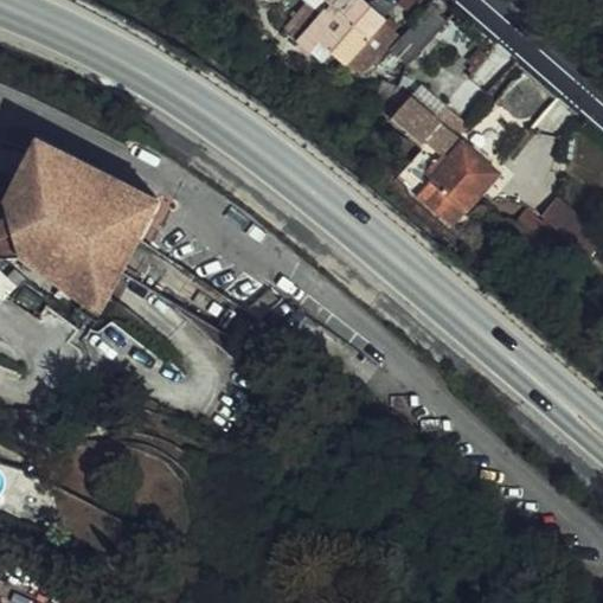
[(335,43),(352,58),(391,17),(372,0),(287,0),(276,12),(290,25),(315,43),(325,32),(335,43)]
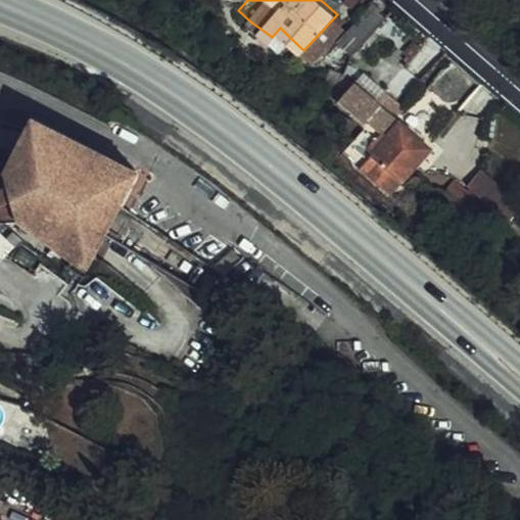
[(377,0),(370,0),(344,43),(360,51),(387,6),(377,0)]
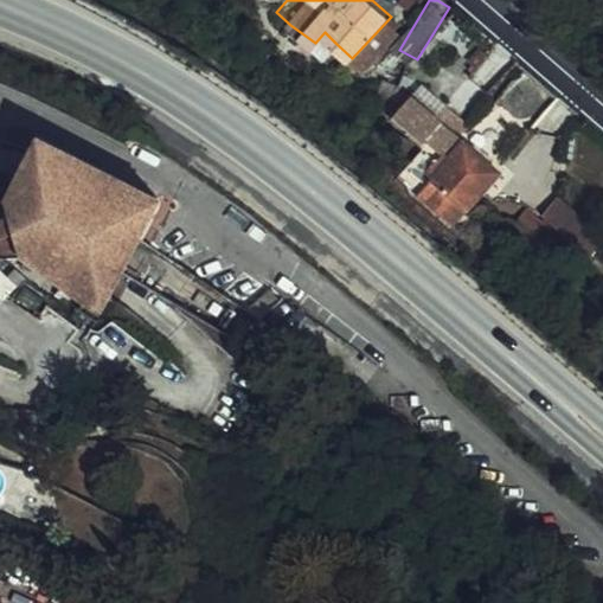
[(335,43),(325,32),(315,43),(327,52),(335,43)]
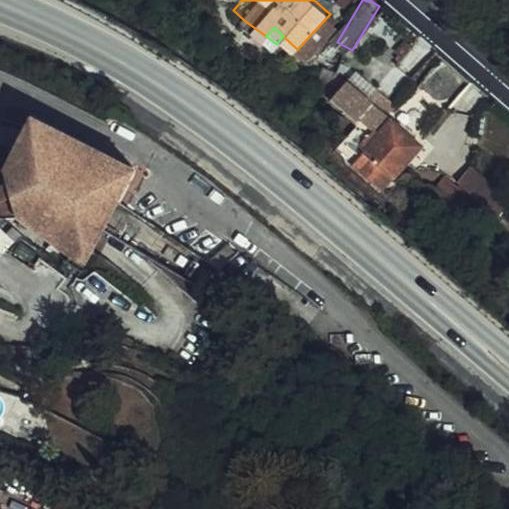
[(330,92),(337,75),(327,68),(317,84),(330,92)]
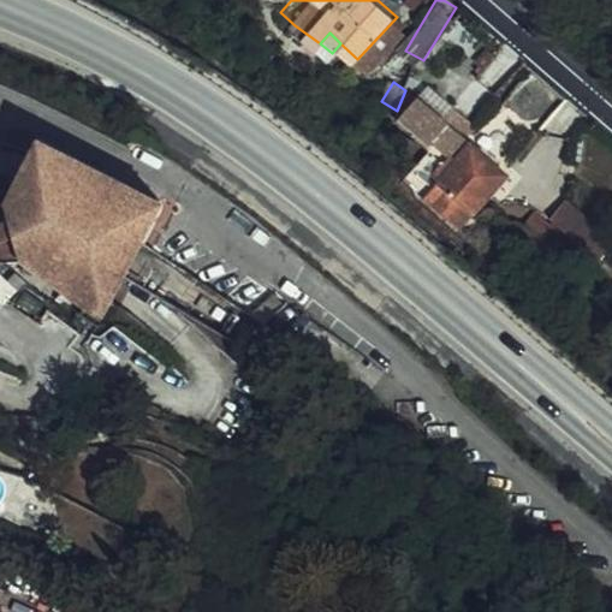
[(445,125),(457,113),(433,89),(421,101),(445,125)]
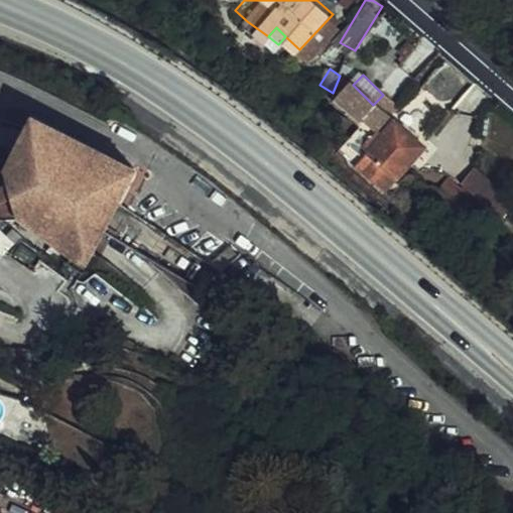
[(335,104),(360,127),(365,122),(374,112),(385,119),(395,109),(383,95),(373,105),(353,85),(335,104)]
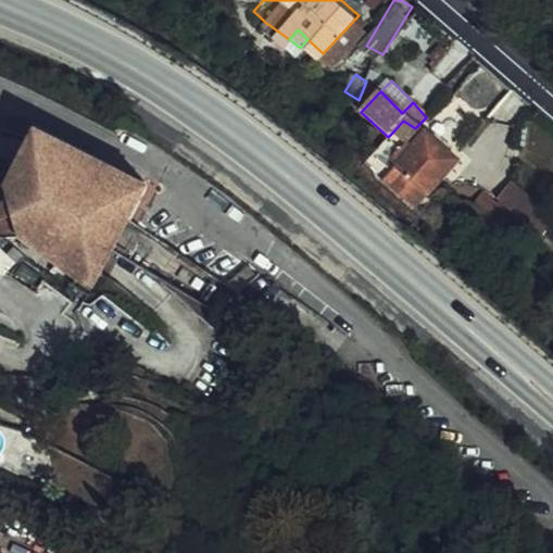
[(443,143),(459,123),(444,112),(428,132),(443,143)]
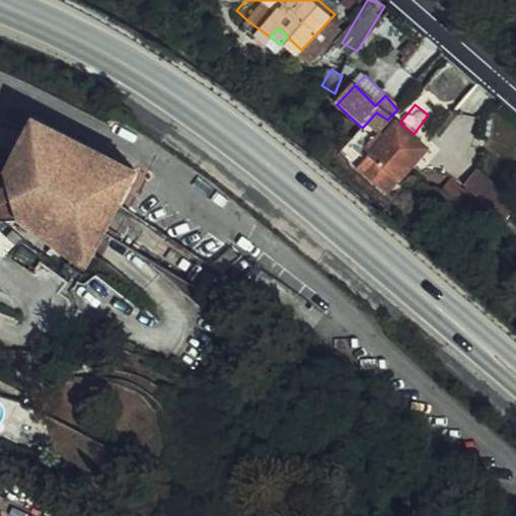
[(376,132),(387,120),(376,113),(367,123),(376,132)]
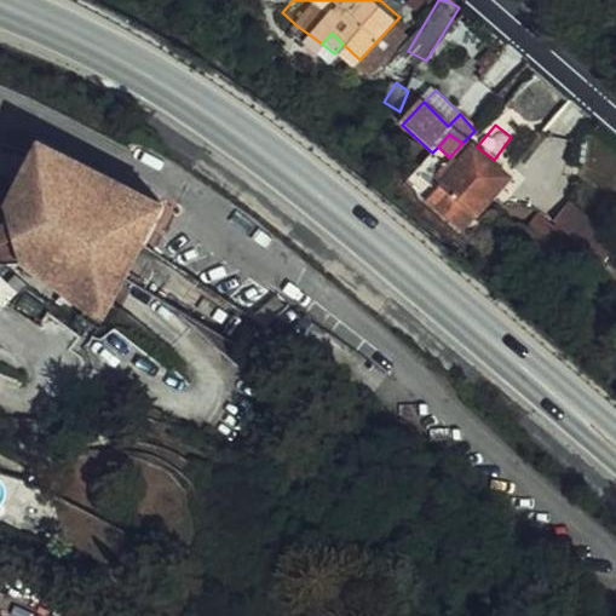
[(432,153),(426,160),(437,171),(432,177),(438,183),(424,200),(458,230),(507,174),(505,171),(472,145),(468,148),(462,143),(449,157),(438,147),(432,153)]
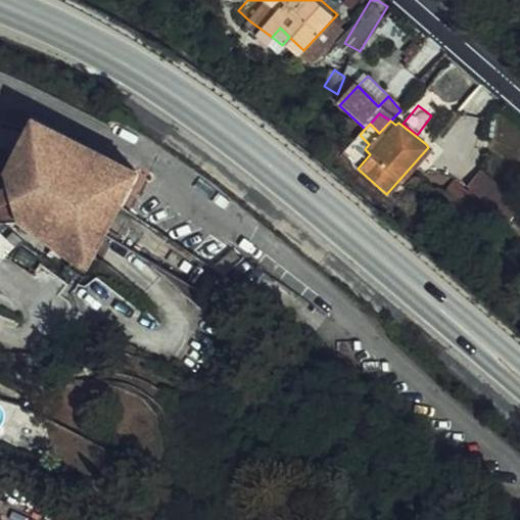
[(130,173),(38,133),(22,127),(0,178),(19,232),(88,270),(117,201),(130,173)]
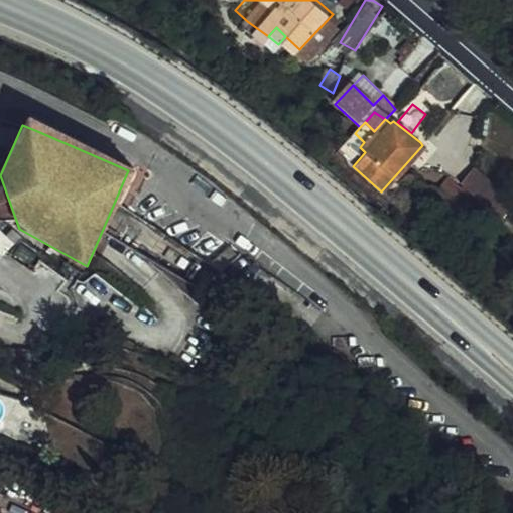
[(473,169),(457,185),(450,178),(435,191),(472,228),(501,198),(473,169)]
